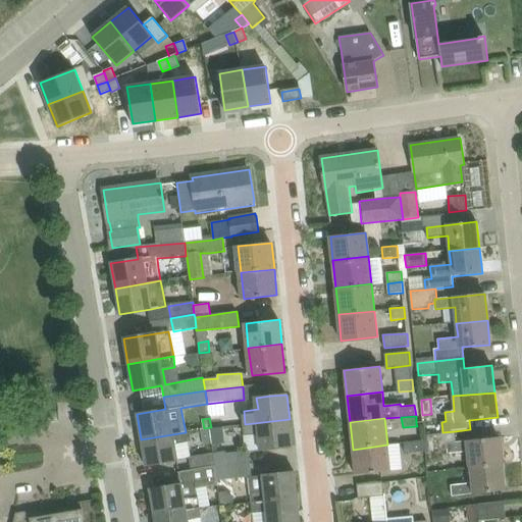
[(290,419),(245,424),(246,435),(260,433),(262,450),(293,447),(290,419)]
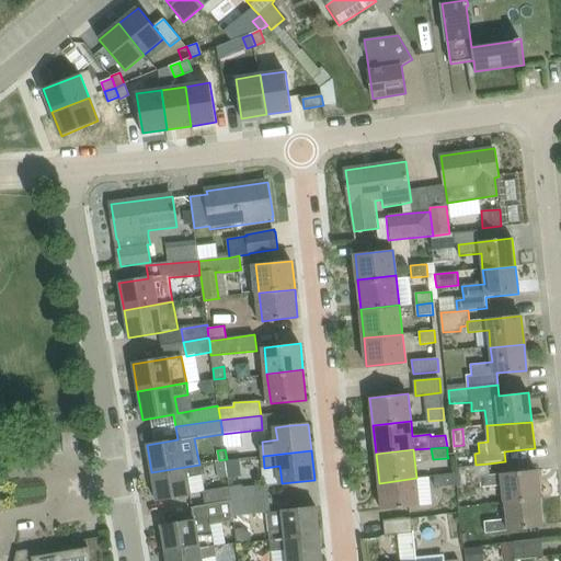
[(490,474),(489,464),(476,465),(476,467),(453,469),(453,474),(456,473),(456,484),(479,482),(480,487),(503,484),(504,502),(540,499),(537,470),(490,474)]
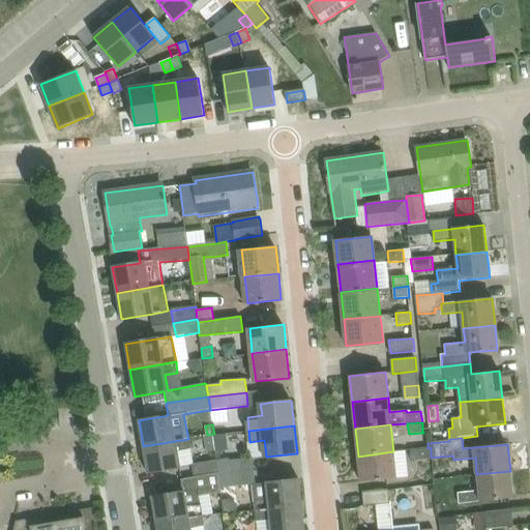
[(148,473),(180,467),(177,453),(190,450),(188,439),(143,446),(148,473)]
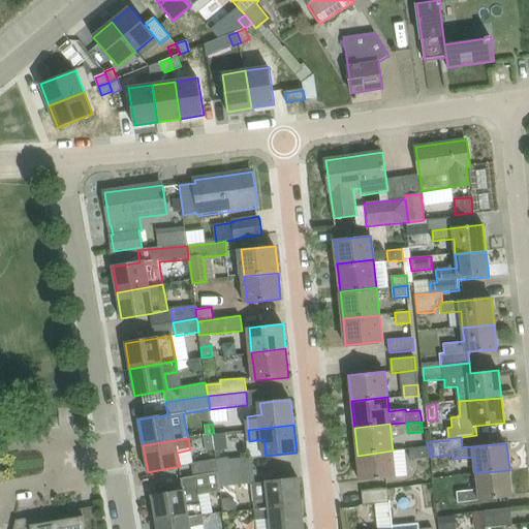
[(430,446),(427,447),(408,448),(409,460),(430,459),(430,457),(430,446)]
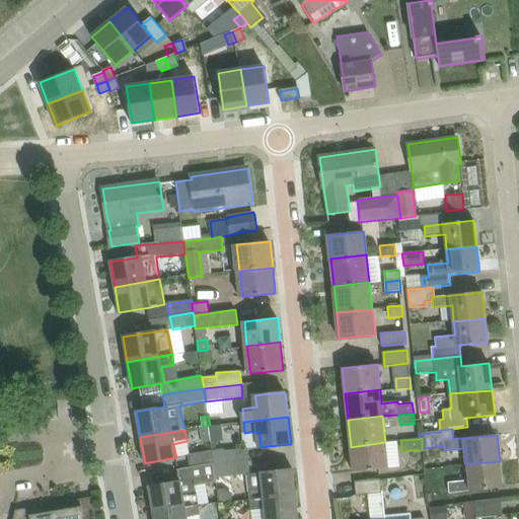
[(388,468),(385,442),(351,447),(353,471),(388,468)]
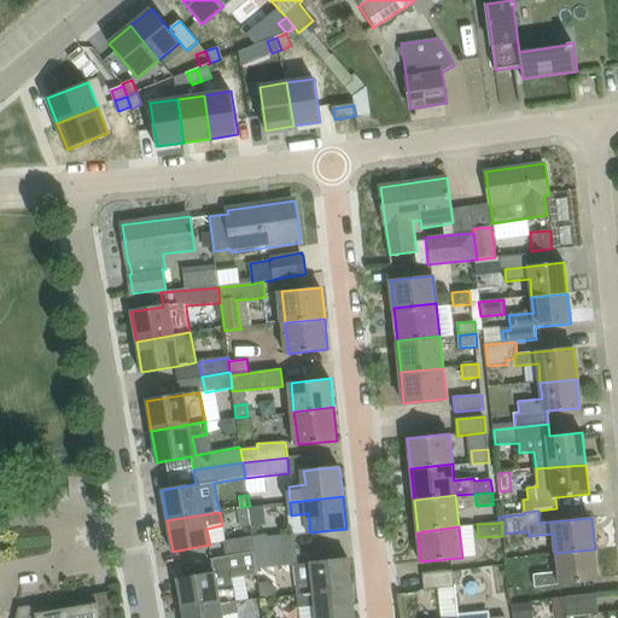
[(251,537),(254,553),(268,552),(267,537),(267,534),(251,537)]
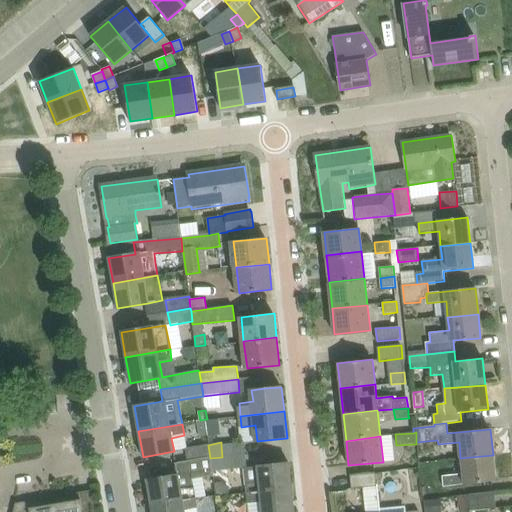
[(244,443),(221,445),(222,457),(246,455),(244,443)]
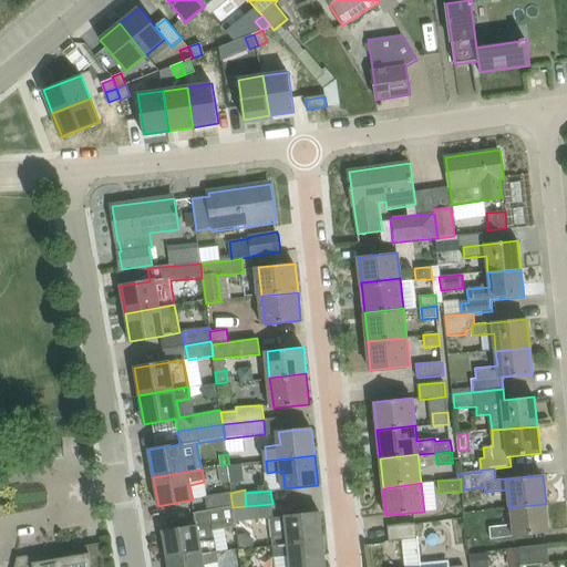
[(208,512),(233,507),(230,493),(206,496),(208,512)]
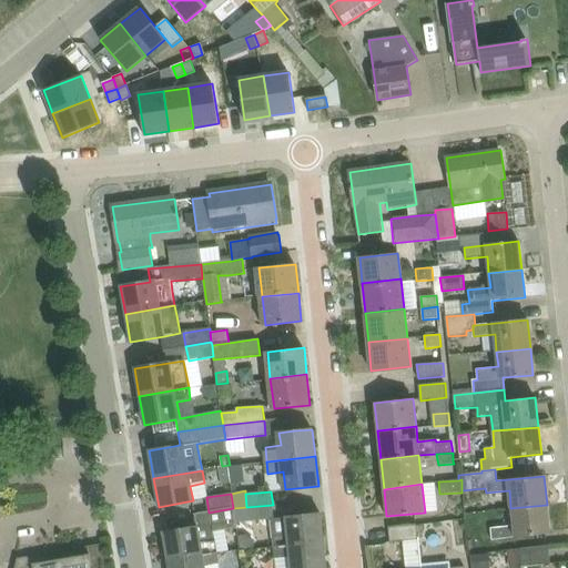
[(247,521),(270,519),(274,519),(273,505),(246,507),(247,521)]
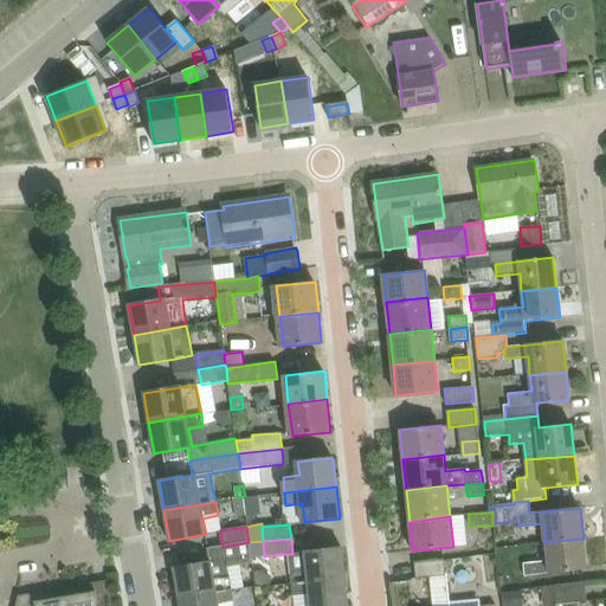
[(586,569),(584,539),(545,542),(547,560),(522,562),(523,575),(586,569)]
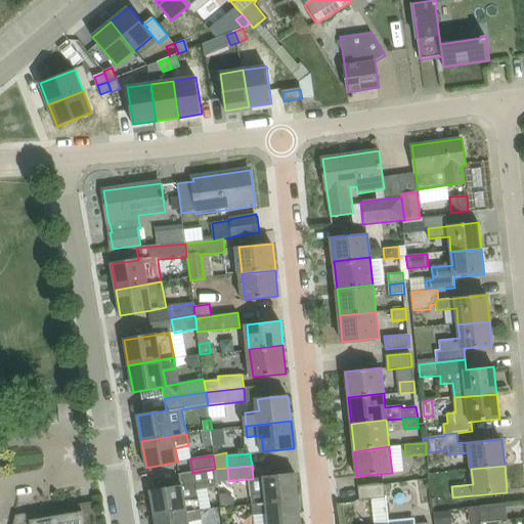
[(228,481),(227,468),(215,469),(217,483),(228,481)]
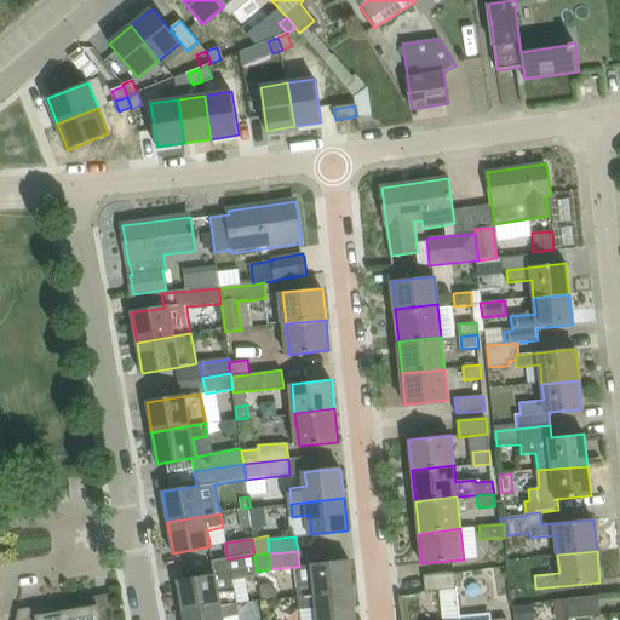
[(237,602),(233,580),(258,575),(257,572),(254,555),(228,560),(212,562),(214,575),(178,581),(183,612),(237,602)]
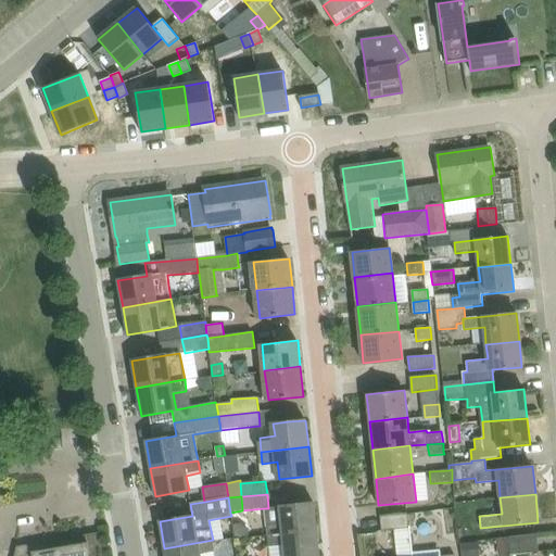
[(264,508),(267,535),(317,530),(314,503),(268,508),(264,508)]
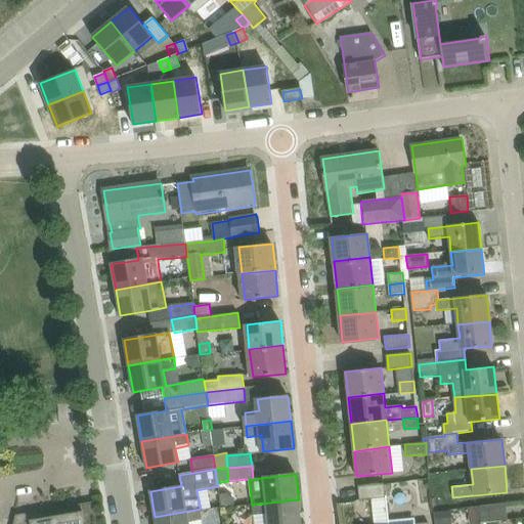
[(385,495),(385,485),(358,487),(360,500),(372,499),(386,498),(385,495)]
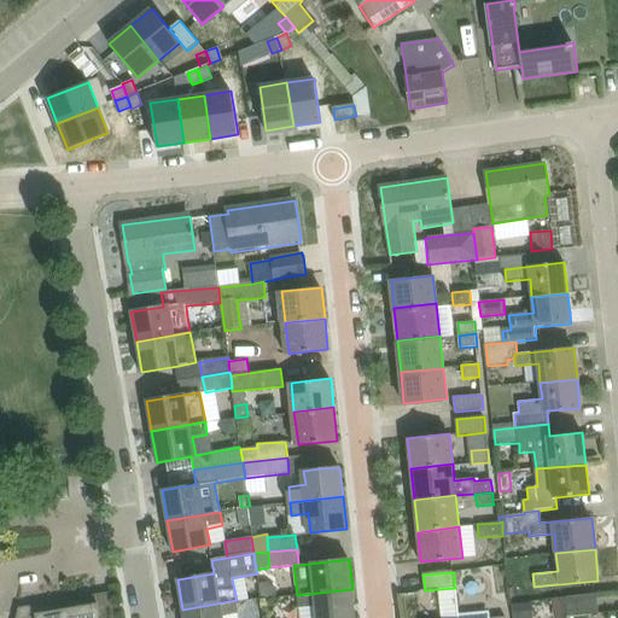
[(262,598),(278,595),(277,587),(268,582),(260,583),(262,598)]
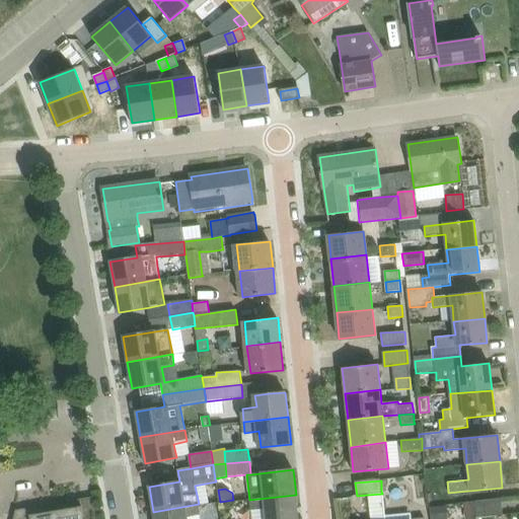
[(385,518),(383,491),(381,491),(382,494),(368,495),(370,518),(385,518)]
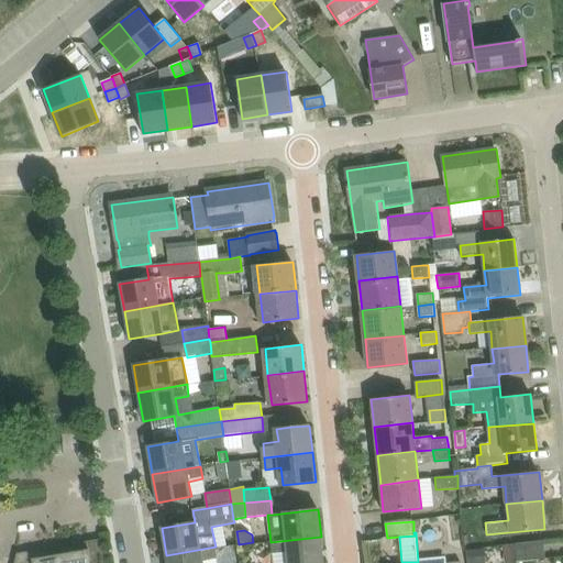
[(323,562),(321,537),(271,542),(272,553),(288,552),(289,562),(323,562)]
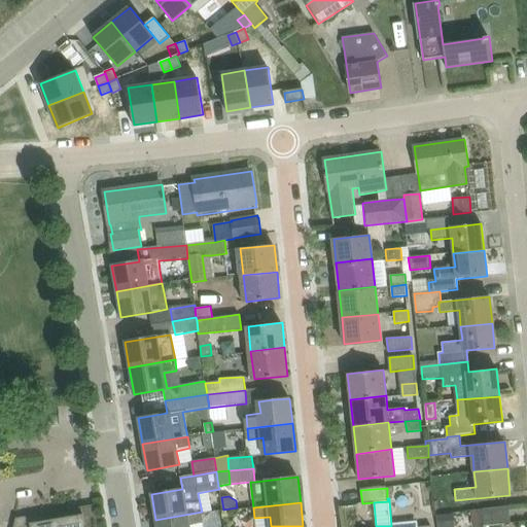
[(58,526),(99,526),(95,504),(69,508),(70,517),(57,519),(58,526)]
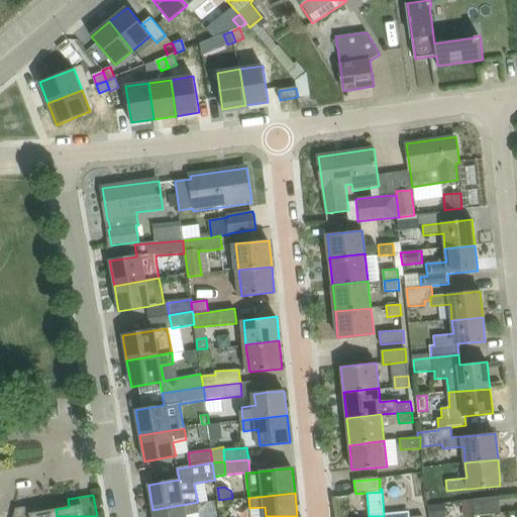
[(473,499),(474,516),(501,513),(500,496),(473,499)]
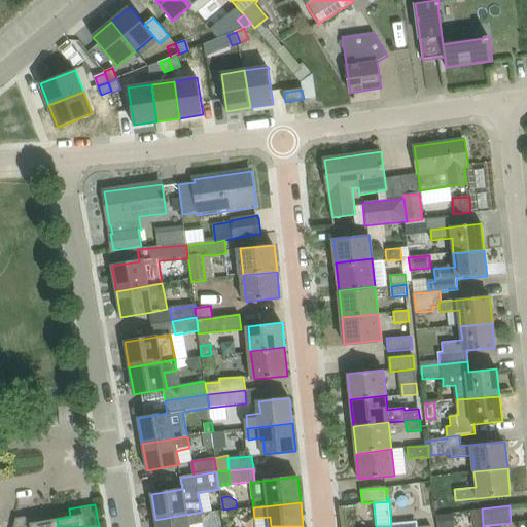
[(156,526),(188,526),(189,525),(203,523),(202,512),(155,520),(156,526)]
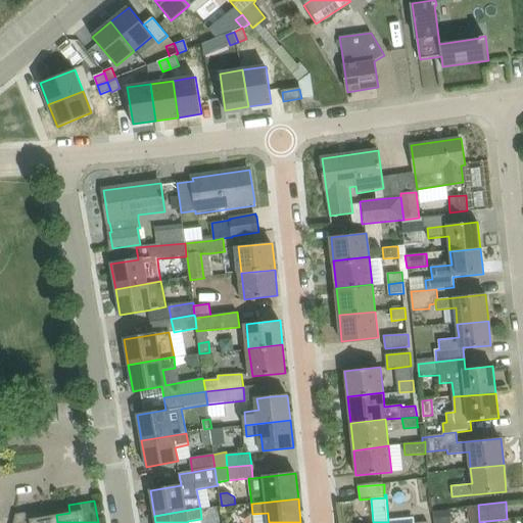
[(57,522),(56,515),(44,517),(42,510),(15,514),(13,522),(57,522)]
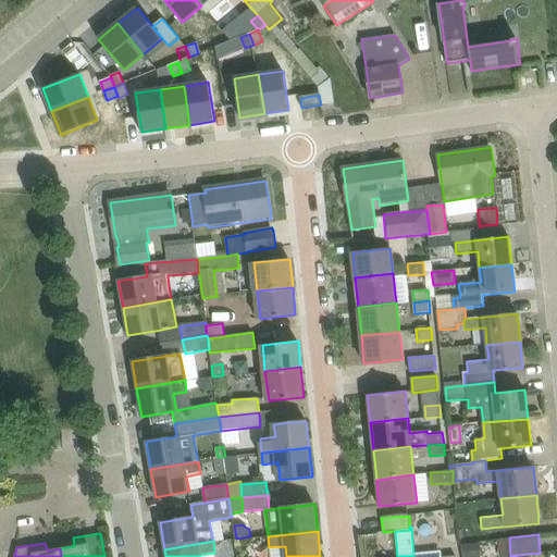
[(463,544),(463,556),(480,556),(480,543),(463,544)]
